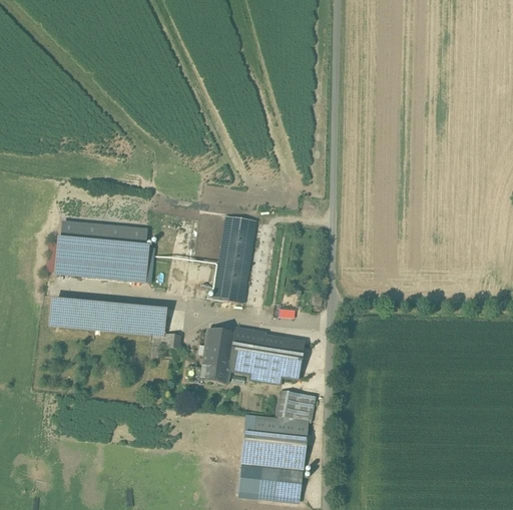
[(255,219),(224,214),(223,227),(253,231),(255,219)]
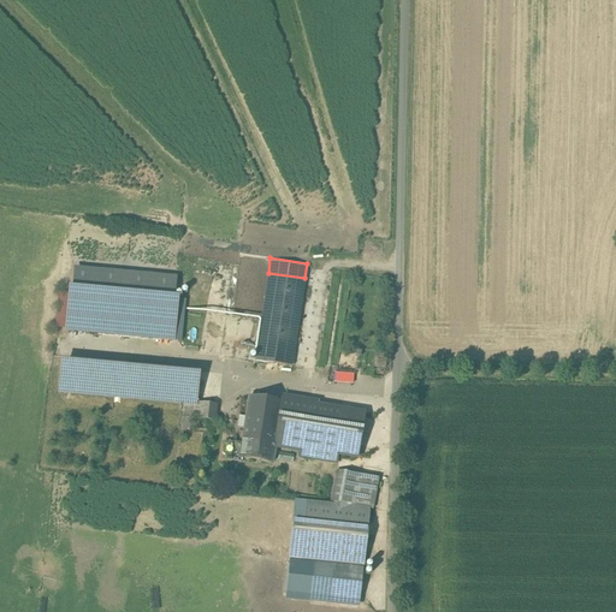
[(64,328),(182,338),(185,292),(175,291),(176,275),(75,267),(73,284),(67,283),(64,328)]
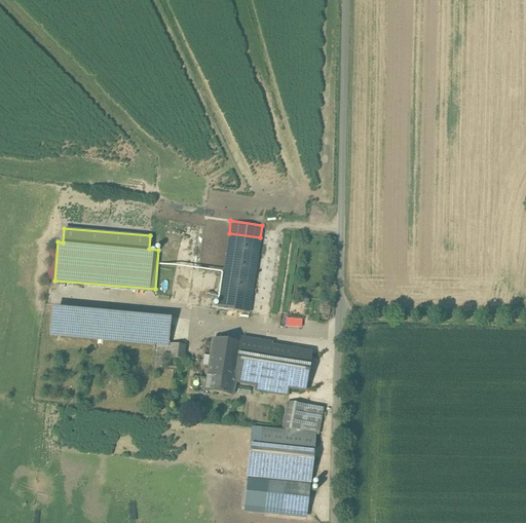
[(260,237),(229,233),(218,305),(250,310),(260,237)]
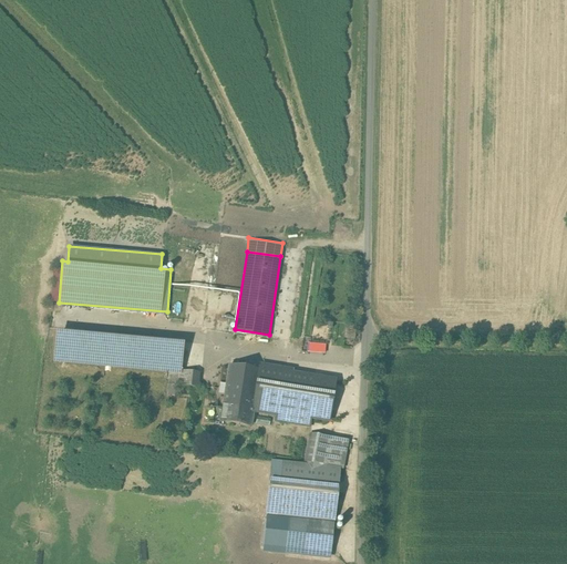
[(182,369),(184,340),(59,329),(55,357),(182,369)]
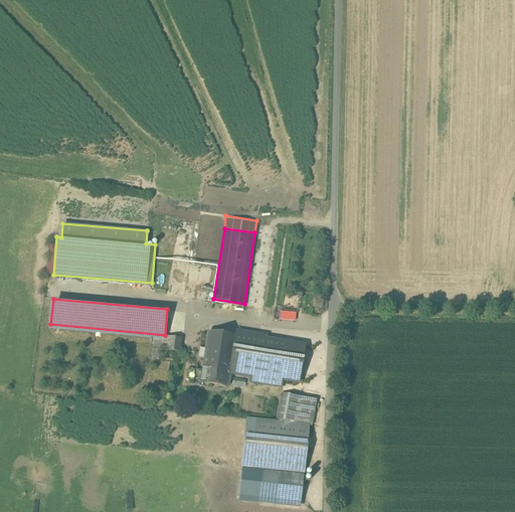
[(280,317),(296,317),(297,309),(280,308),(280,317)]
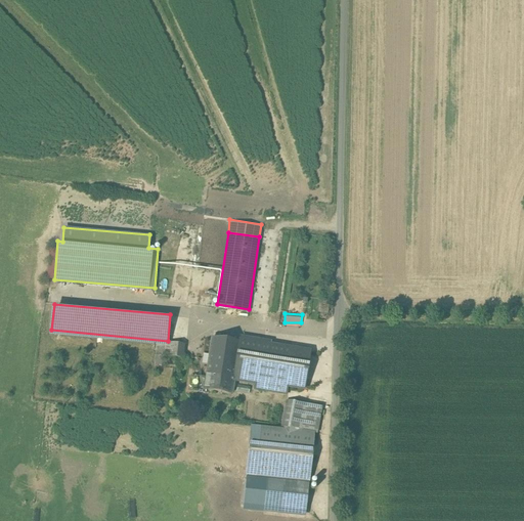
[(238,339),(212,335),(207,370),(233,373),(238,339)]
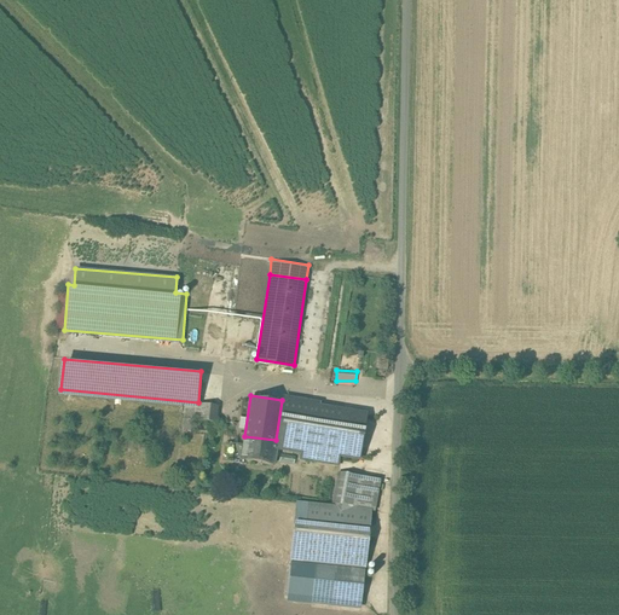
[(366,412),(282,399),(282,400),(276,440),(276,442),(301,446),(300,456),(339,462),(340,452),(359,456),(366,412)]
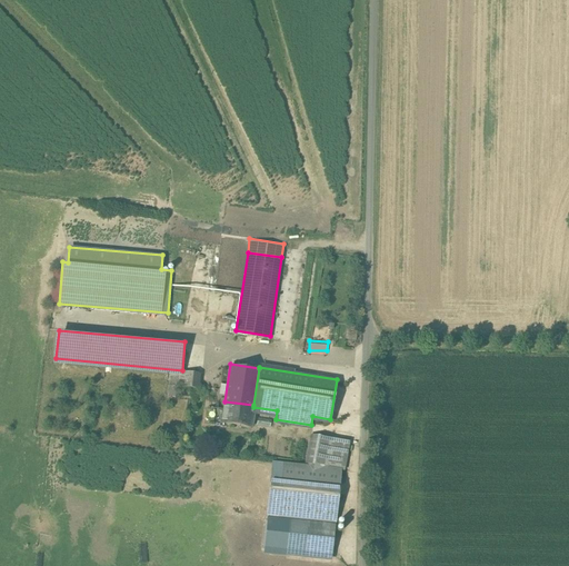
[(183,369),(182,385),(200,385),(201,369),(183,369)]
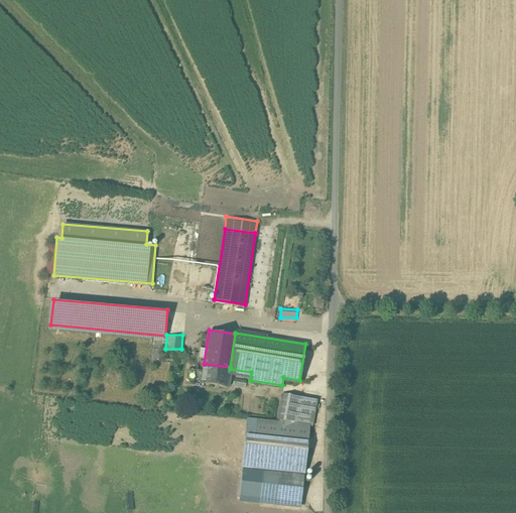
[(230,367),(204,364),(203,372),(202,381),(227,385),(230,369),(230,367)]
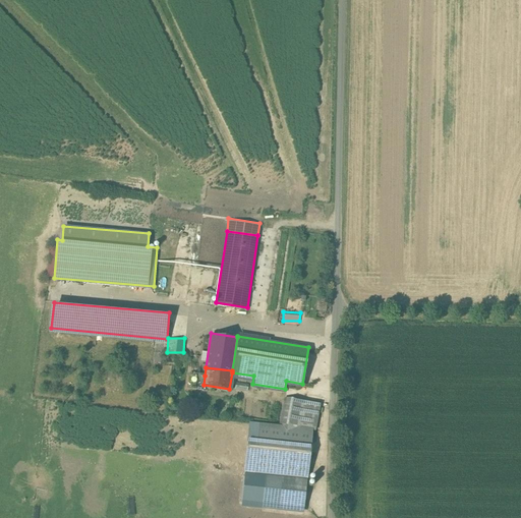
[(205,376),(189,372),(187,385),(204,388),(204,385),(205,376)]
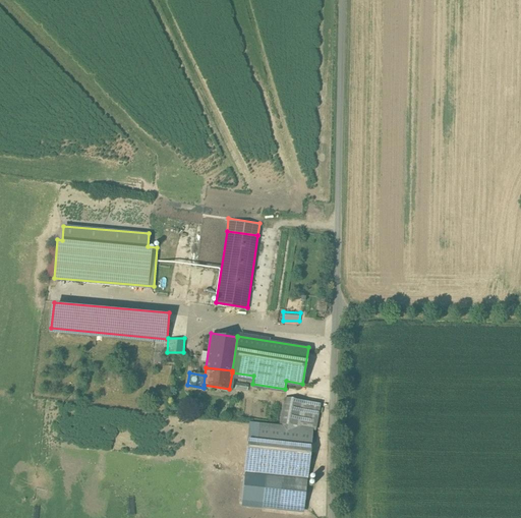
[(310,400),(285,395),(279,424),(280,424),(281,424),(281,425),(290,426),(290,425),(291,425),(291,426),(300,427),(300,426),(301,426),(301,427),(305,427),(310,400)]
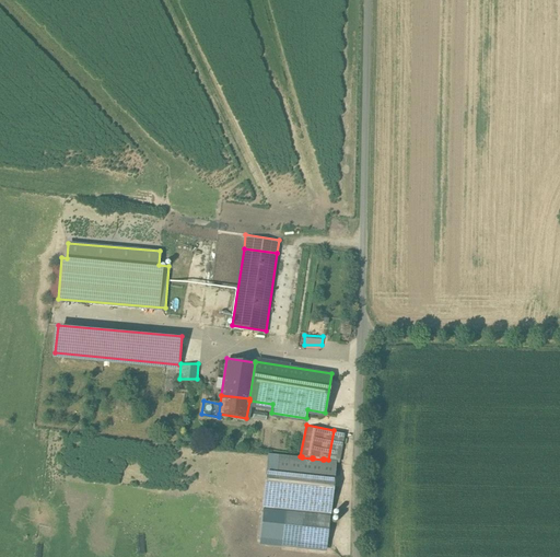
[(343,431),(334,430),(328,460),(334,461),(334,460),(335,460),(335,461),(338,461),(343,431)]
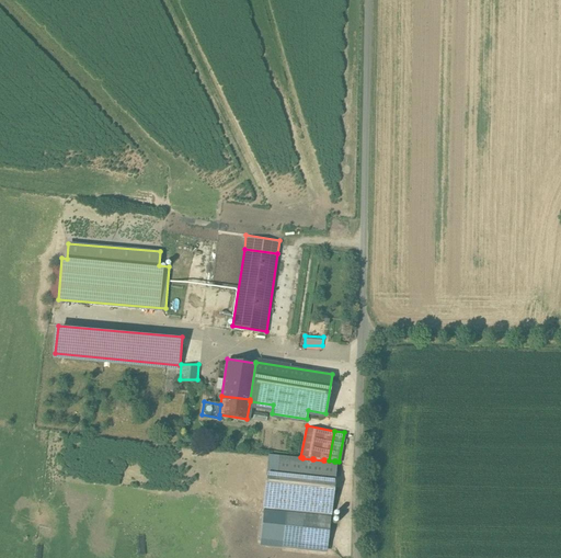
[(270,454),(268,454),(263,508),(264,508),(264,507),(274,508),(279,455),(270,454)]
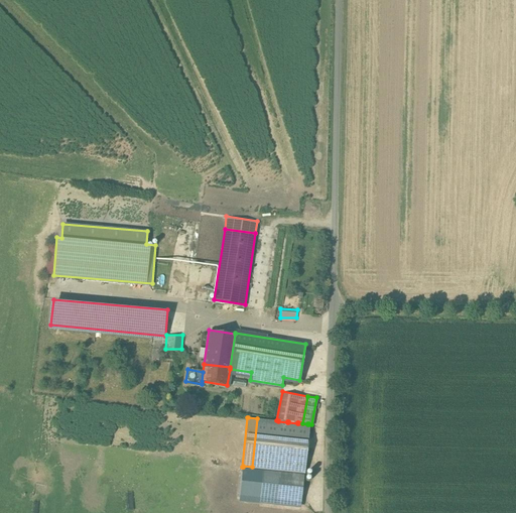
[(302,423),(298,423),(298,422),(297,422),(297,423),(288,422),(288,421),(287,421),(287,422),(278,421),(278,420),(277,420),(276,420),(268,420),(268,419),(267,419),(258,418),(257,418),(252,467),(252,468),(253,468),(253,467),(262,468),(262,469),(263,469),(263,468),(272,469),(272,470),(273,470),(273,469),(278,470),(282,470),(282,471),(283,471),(283,470),(292,471),(292,472),(293,472),(293,471),(302,472),(302,473),(303,473),(308,424),(308,423),(307,423),(307,424),(302,423)]
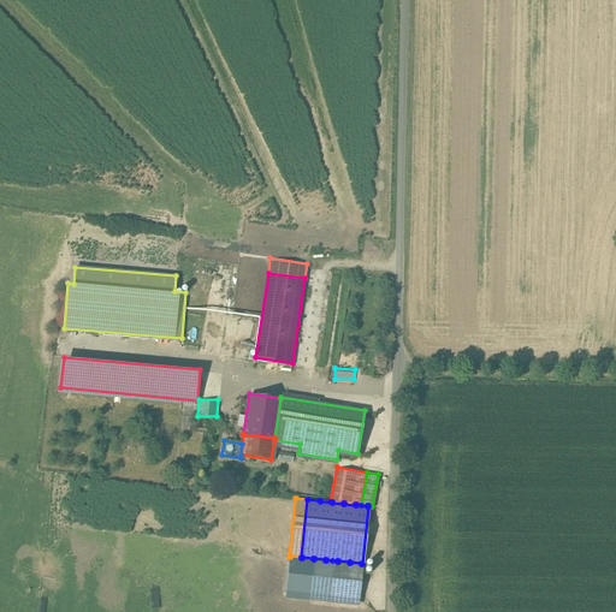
[(349,562),(338,560),(338,562),(337,562),(337,560),(332,560),(332,562),(330,594),(359,596),(362,564),(361,564),(361,563),(350,562),(350,563),(349,563),(349,562)]
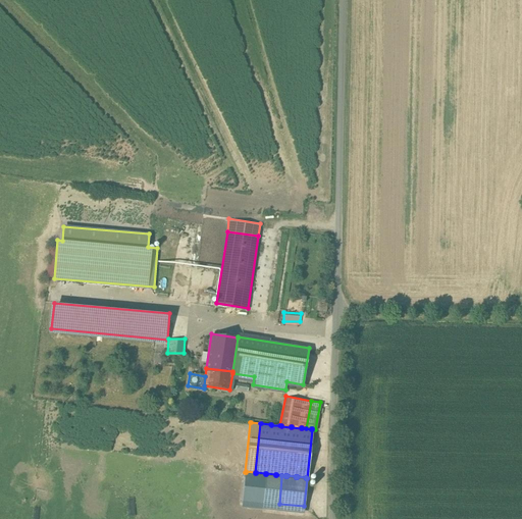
[(304,506),(279,504),(278,510),(304,512),(304,508),(304,506)]
